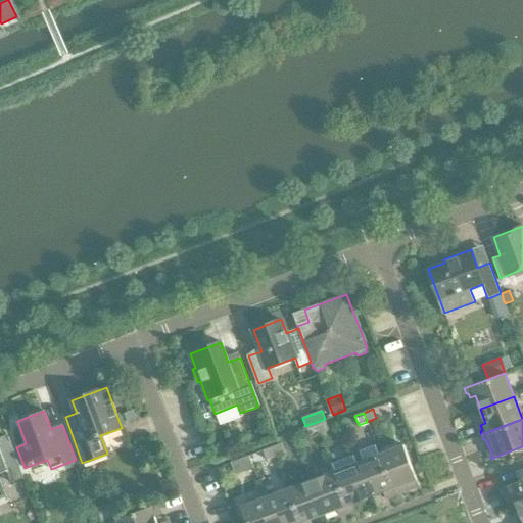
[(328,429),(325,421),(317,424),(320,432),(328,429)]
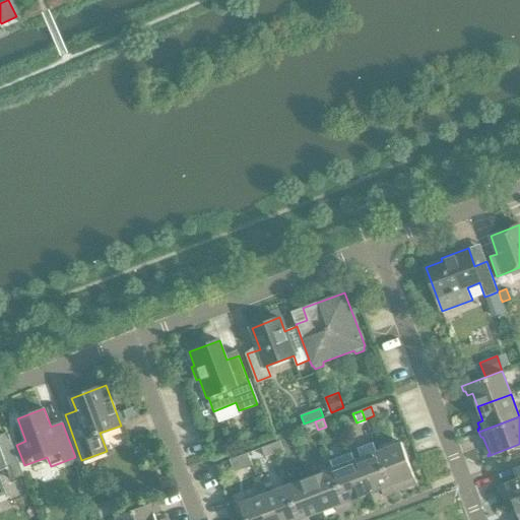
[(309,434),(318,430),(315,421),(306,425),(309,434)]
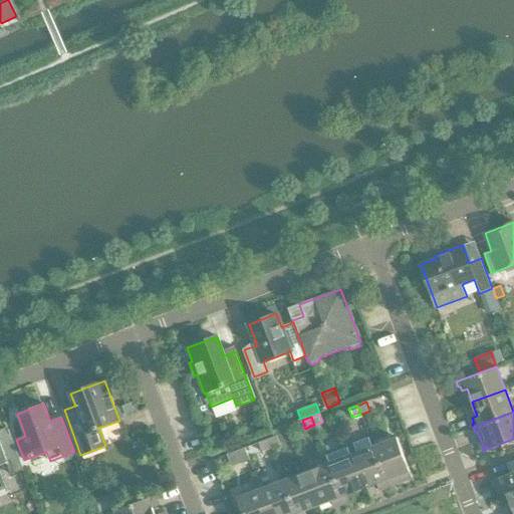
[(244,442),(256,437),(252,428),(240,433),(244,442)]
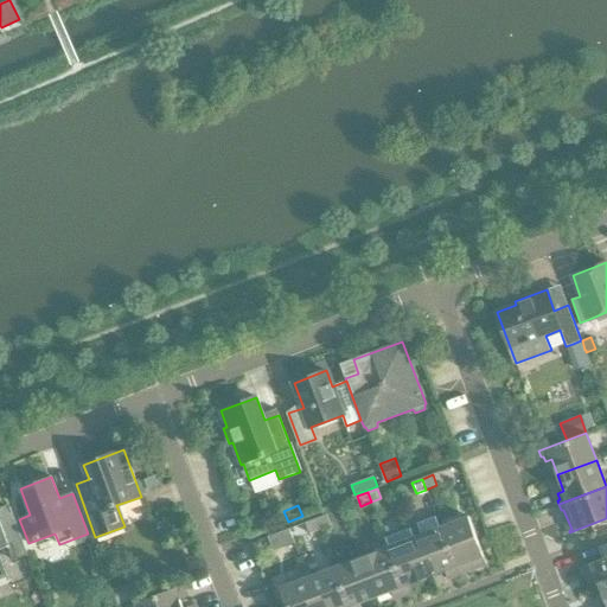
[(0,561),(0,550),(8,547),(13,561),(29,555),(10,508),(0,510),(0,576),(5,575),(0,561)]
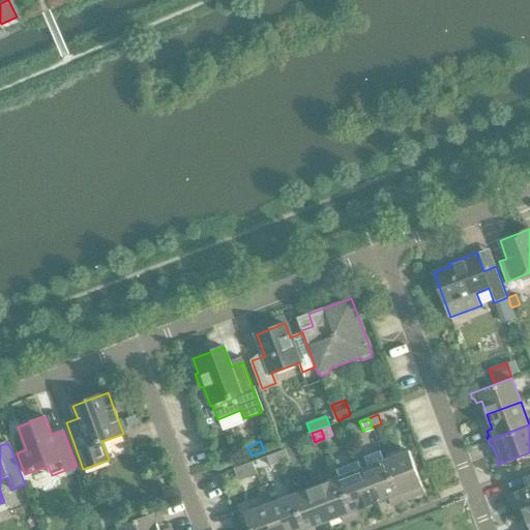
[(289,459),(286,450),(275,453),(280,463),(289,459)]
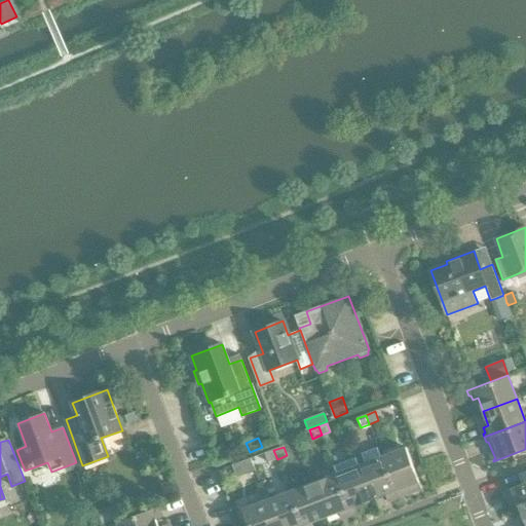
[(391,498),(392,500),(398,498),(381,456),(381,457),(377,447),(361,453),(365,463),(359,465),(372,499),(385,494),(387,499),(391,498)]
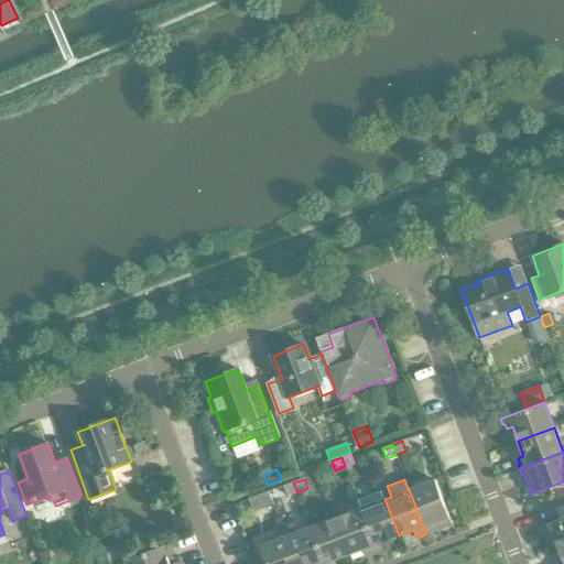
[(452,524),(435,479),(409,489),(426,534),(431,532),(430,530),(448,523),(449,525),(452,524)]
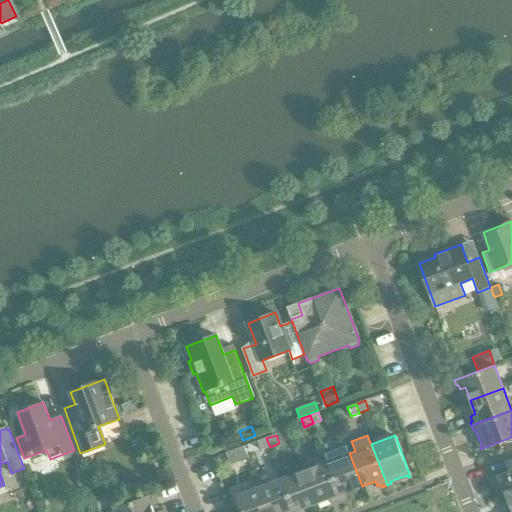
[(257,441),(260,450),(270,447),(266,438),(257,441)]
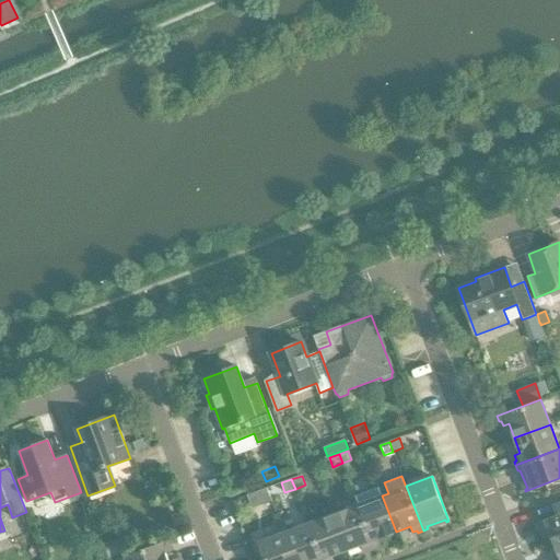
[(354,497),(358,504),(374,549),(378,547),(377,545),(383,543),(381,537),(396,532),(382,496),(378,487),(354,497)]
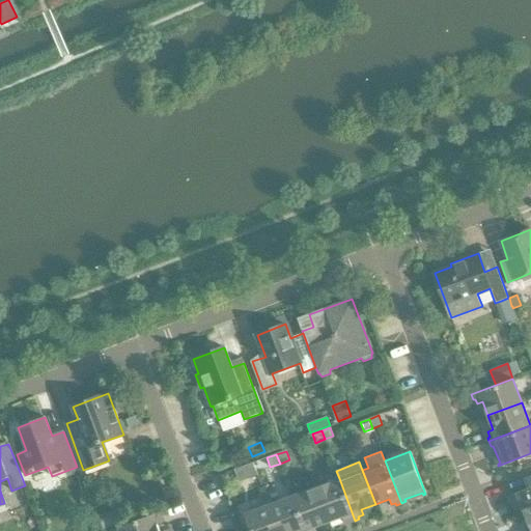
[(238,479),(256,472),(253,463),(244,466),(234,470),(238,479)]
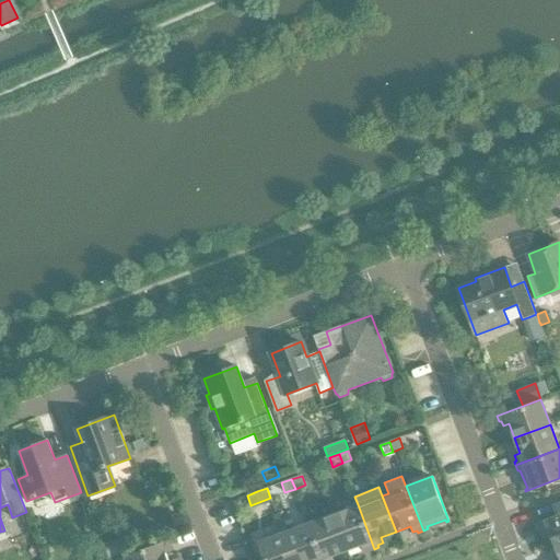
[(369,549),(369,551),(374,549),(358,504),(333,514),(347,550),(361,545),(363,550),(369,549)]
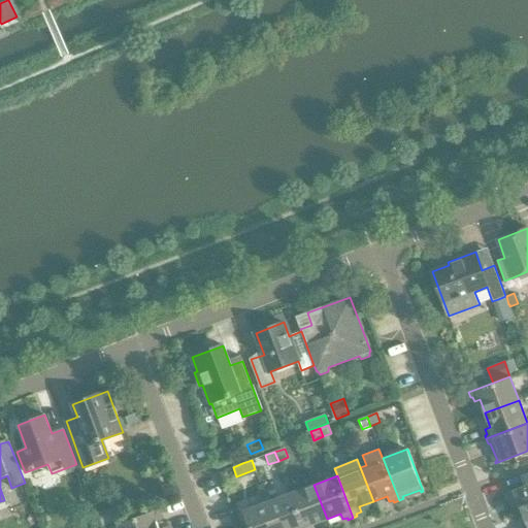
[(513,502),(518,500),(523,514),(527,512),(527,484),(506,492),(508,498),(510,497),(513,502)]
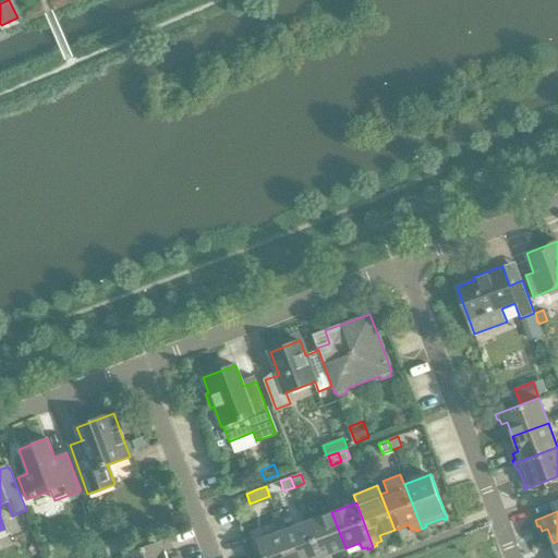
[(346,548),(331,512),(307,521),(320,557),(331,557),(330,554),(346,548)]
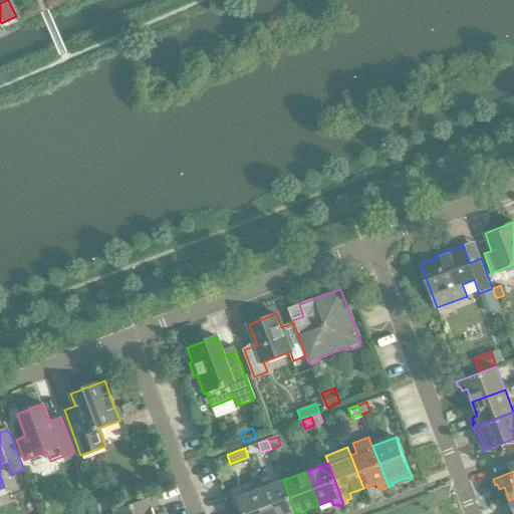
[(295,513),(283,480),(260,489),(269,513),(295,513)]
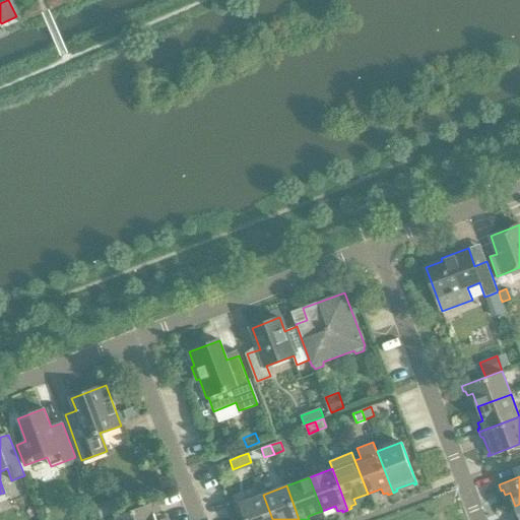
[(272,519),(263,495),(240,504),(245,519),(272,519)]
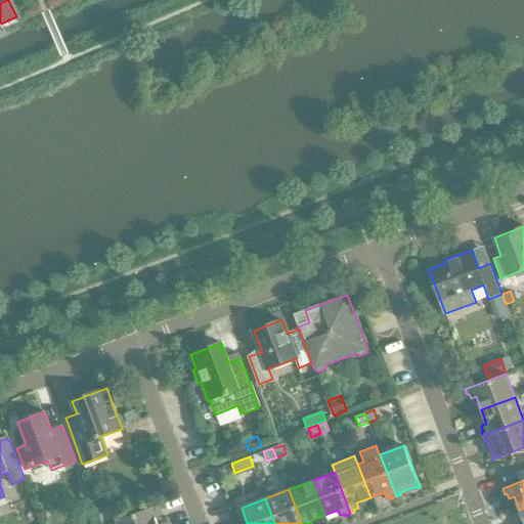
[(102,522),(121,515),(116,501),(97,509),(102,522)]
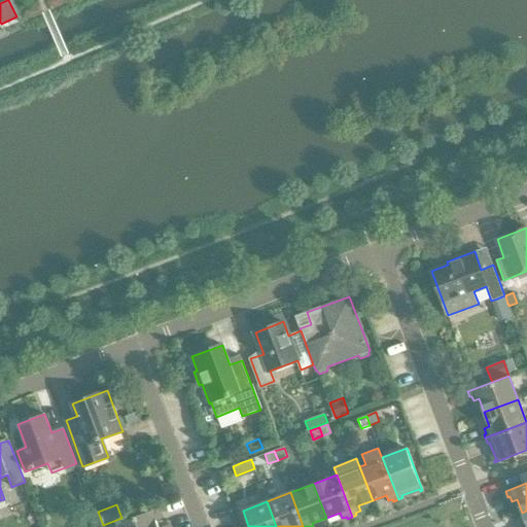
[(160,507),(118,523),(118,526),(157,526),(156,521),(162,519),(160,514),(162,513),(160,507)]
